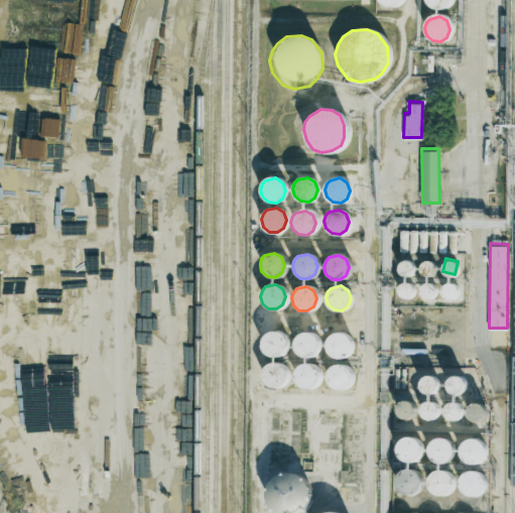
[(265,335),(275,332),(282,337),(285,345),(282,353),(276,357),(268,356),(262,351),(260,344),(262,338),(265,335)]
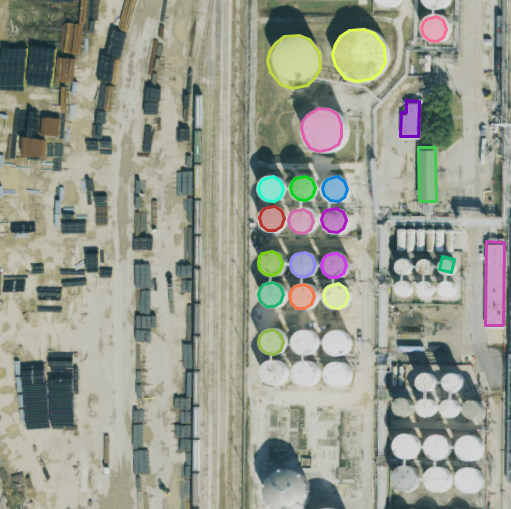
[(294,331),(304,329),(311,333),(314,341),(312,349),(305,353),(297,353),(292,348),(290,340),(291,335),(294,331)]
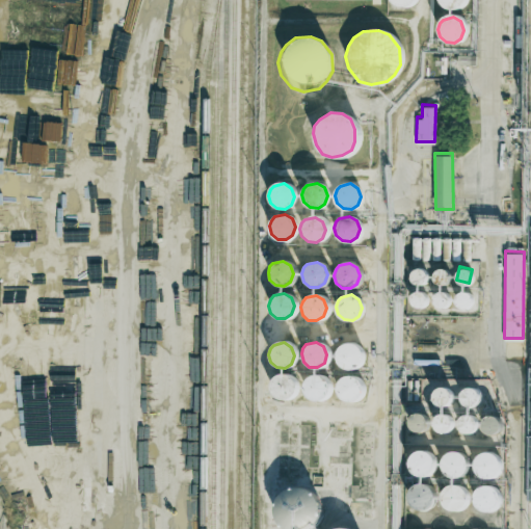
[(343,346),(353,344),(361,348),(364,356),(361,365),(353,369),(345,368),(340,364),(338,355),(340,349),(343,346)]
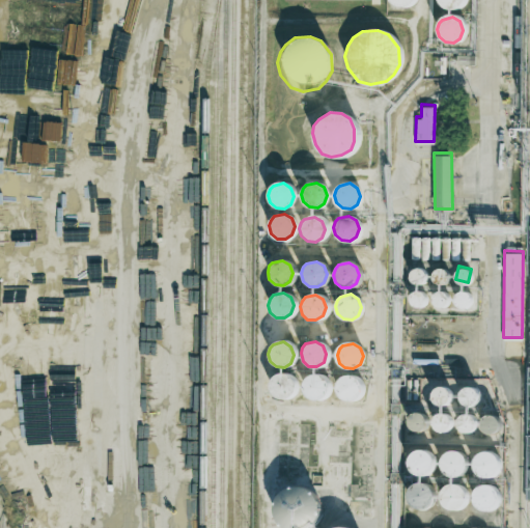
[(275,376),(285,373),(293,378),(296,386),(293,394),(285,398),(277,398),(272,393),(270,386),(272,380),(275,376)]
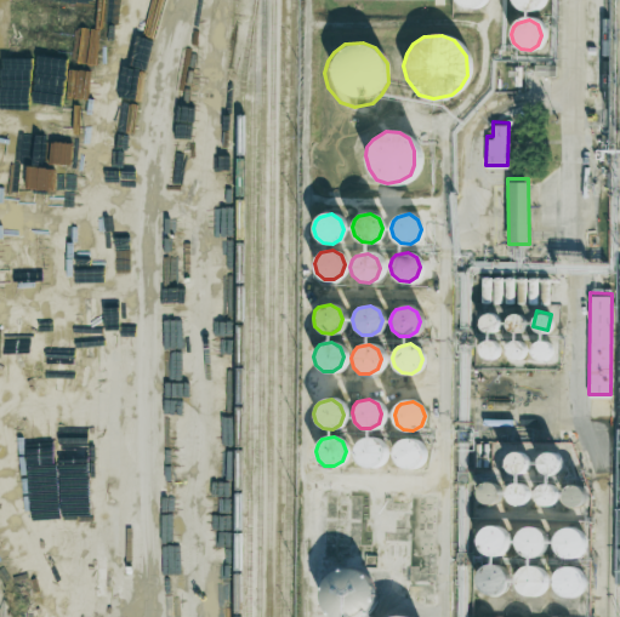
[(358,439),(370,436),(379,441),(382,451),(379,461),(371,466),(362,466),(354,460),(352,451),(354,444),(358,439)]
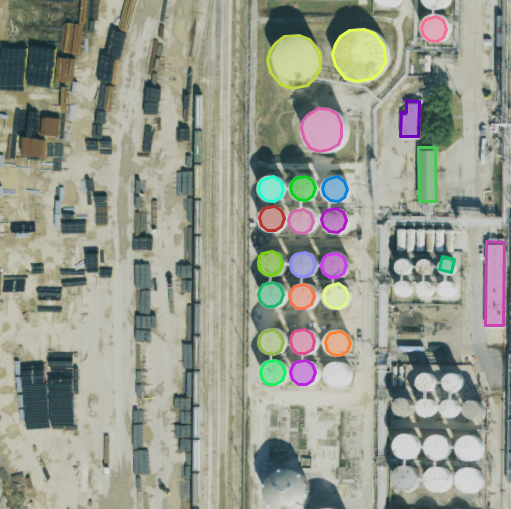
[(327,364),(337,362),(344,366),(347,374),(345,382),(338,386),(330,385),(325,381),(323,373),(324,367),(327,364)]
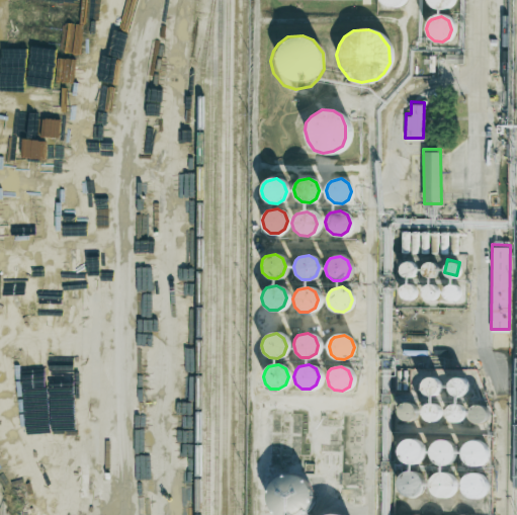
[(426,394),(441,388),(436,373),(420,379),(426,394)]
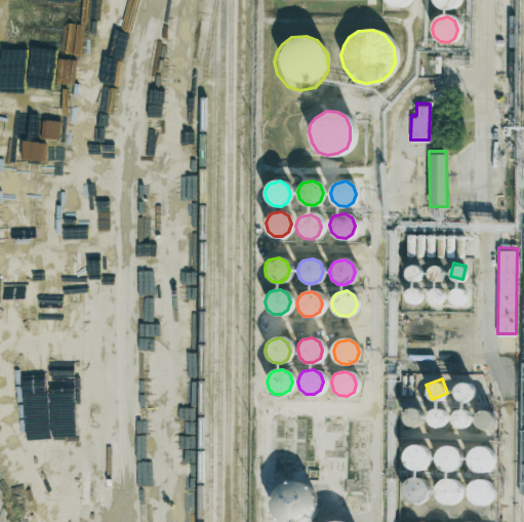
[(469,378),(453,385),(460,400),(476,394),(469,378)]
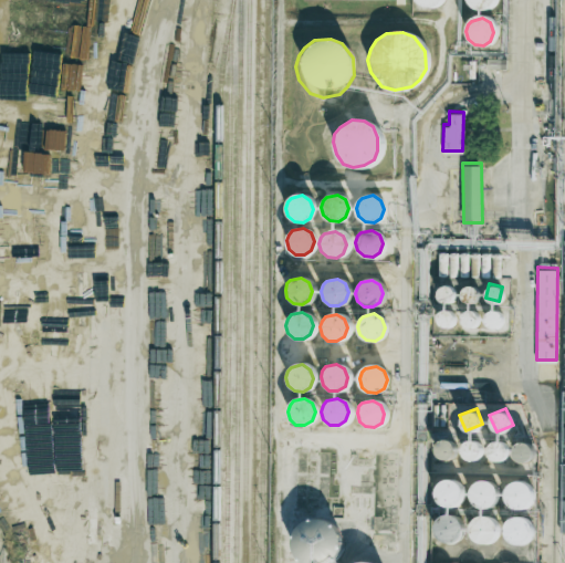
[(437,437),(436,455),(453,457),(456,439),(437,437)]
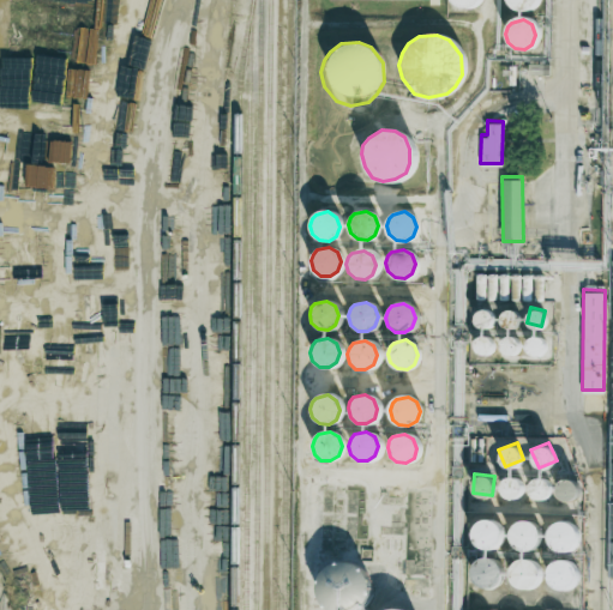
[(522,493),(521,475),(502,476),(503,494),(522,493)]
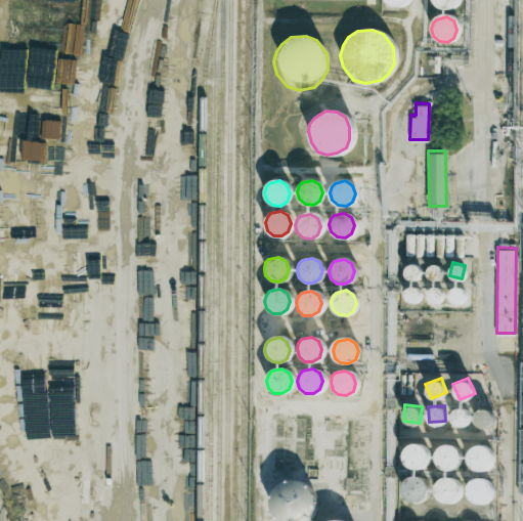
[(469,406),(452,406),(452,424),(469,423),(469,406)]
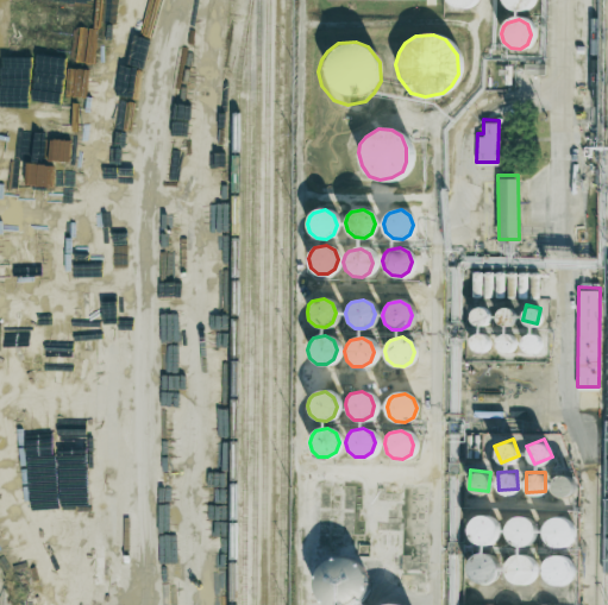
[(570,472),(552,476),(556,495),(574,491),(570,472)]
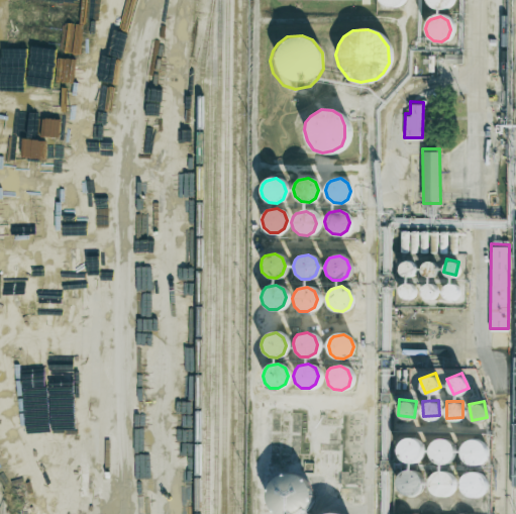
[(401,440),(411,437),(418,442),(421,450),(418,458),(412,463),(404,461),(398,456),(396,449),(398,443),(401,440)]
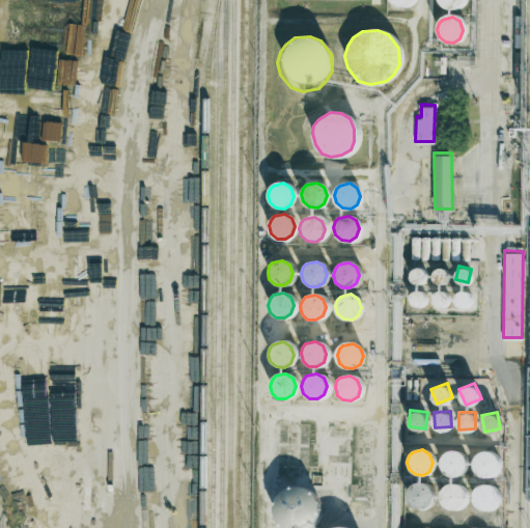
[(446,453),(456,451),(464,455),(467,464),(464,472),(457,476),(449,476),(443,471),(441,464),(443,457),(446,453)]
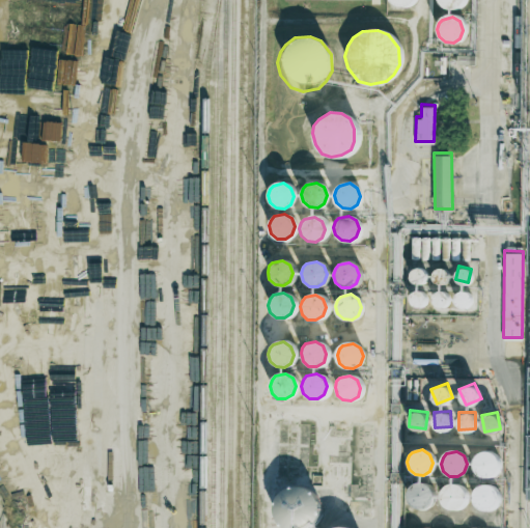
[(477,455),(487,453),(495,457),(498,466),(495,474),(487,478),(479,478),(474,473),(472,465),(474,460),(477,455)]
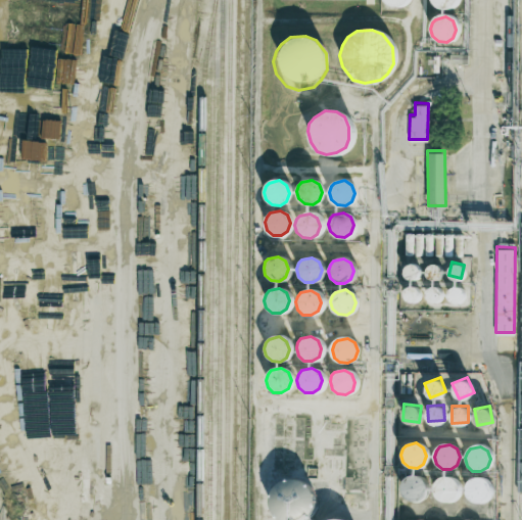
[(406,479),(416,477),(423,481),(426,489),(423,498),(417,502),(409,501),(402,497),(400,488),(402,482),(406,479)]
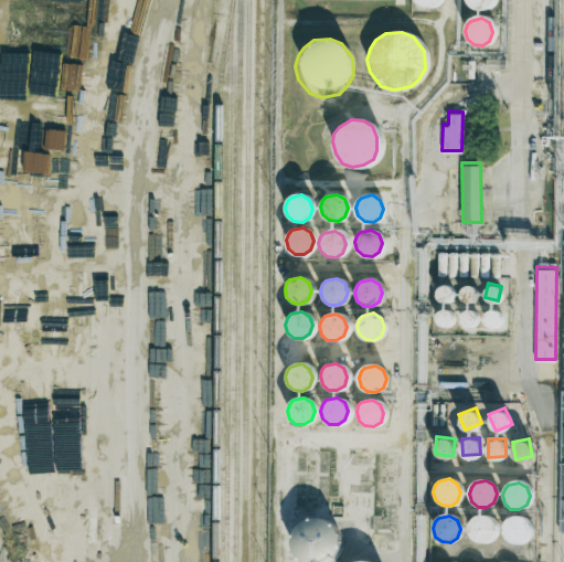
[(472,519),(483,516),(491,520),(495,530),(491,538),(485,542),(476,542),(469,537),(468,529),(469,522),(472,519)]
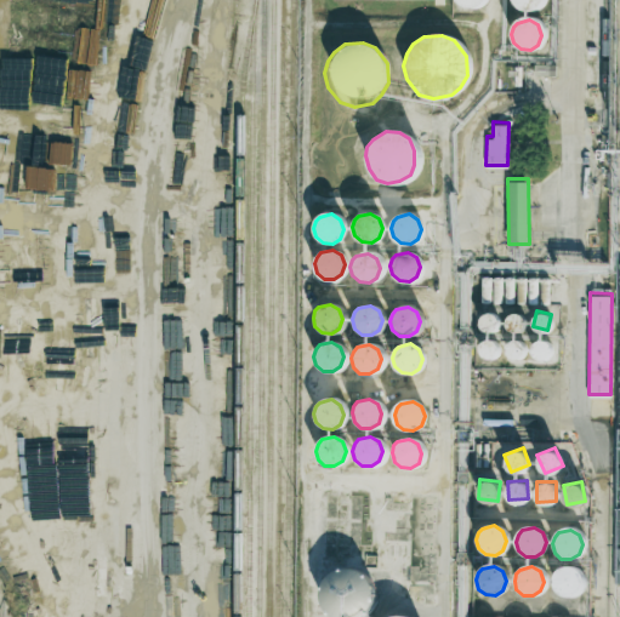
[(558,571),(570,569),(579,573),(582,583),(579,593),(572,598),(562,596),(555,590),(552,582),(555,575),(558,571)]
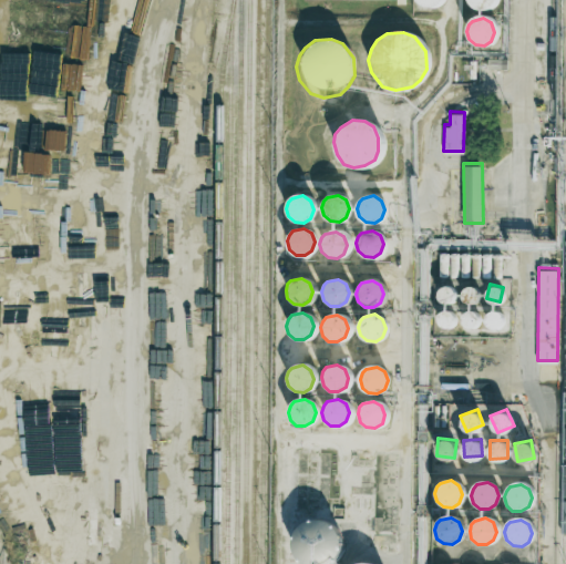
[(299,530),(310,524),(321,525),(329,530),(335,536),(336,547),(333,555),(329,562),(325,563),(302,563),(296,557),(292,549),(294,541),(296,534),(299,530)]
